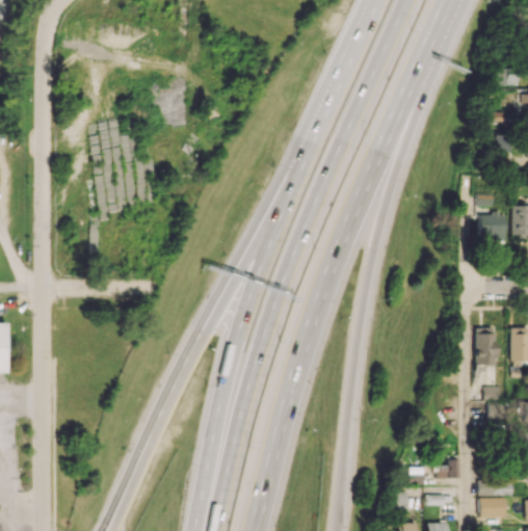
[(519,85),(520,70),(496,70),(495,84),(519,85)]
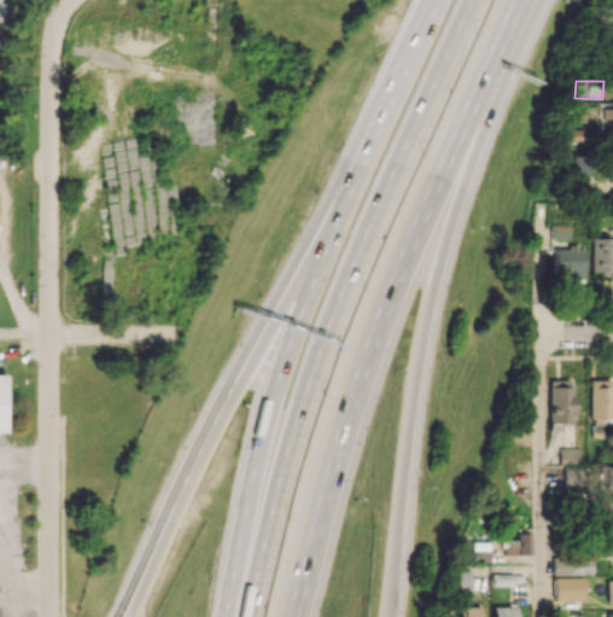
[(595,178),(595,158),(576,157),(576,176),(595,178)]
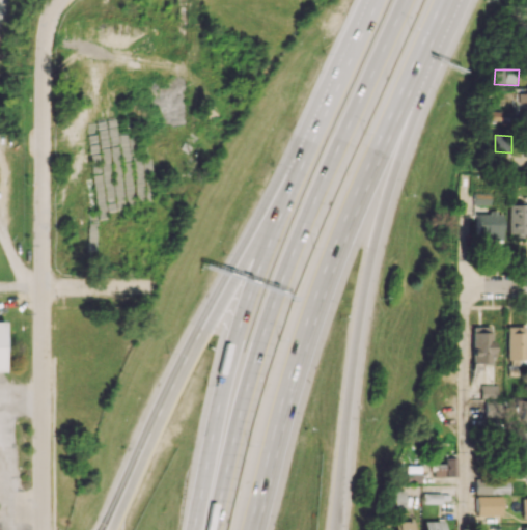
[(494,194),(476,194),(476,205),(494,205),(494,194)]
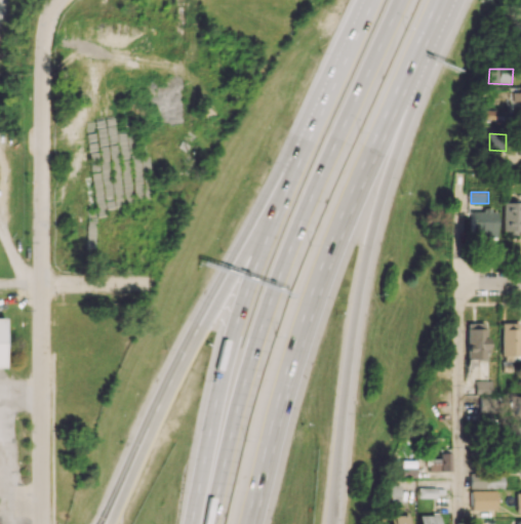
[(520,203),(507,203),(506,233),(520,233),(520,203)]
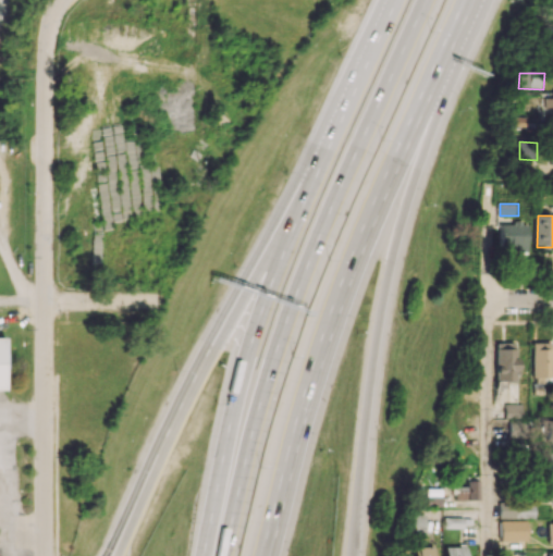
[(530,224),(503,224),(503,246),(514,246),(514,254),(530,254),(530,224)]
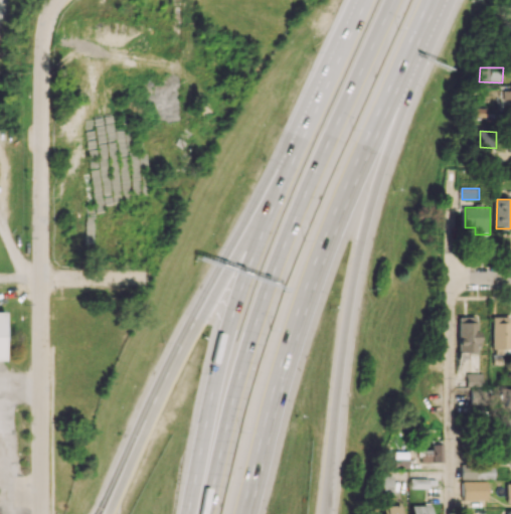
[(0,360),(8,361),(7,312),(0,312),(0,360)]
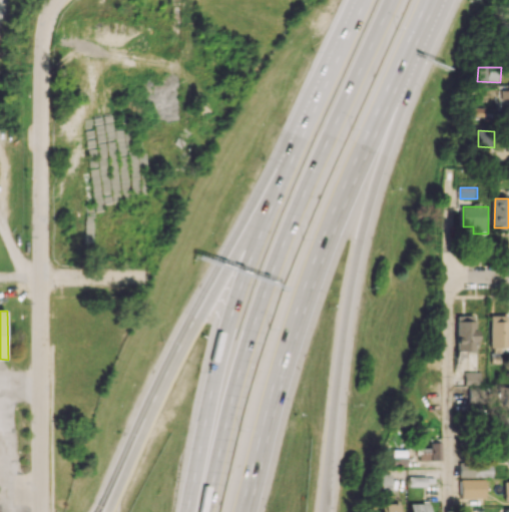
[(508,317),(493,316),(492,353),(508,353),(508,317)]
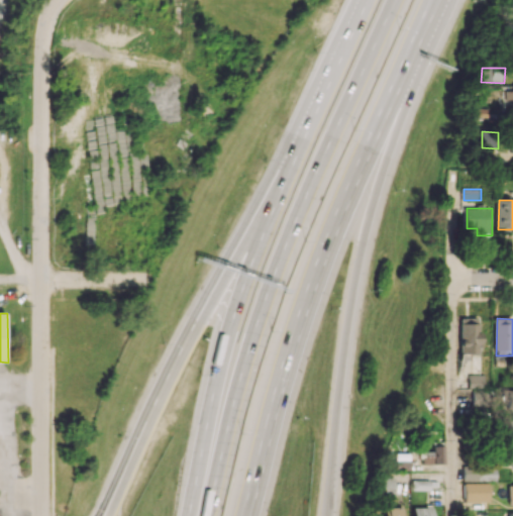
[(463,354),(483,354),(483,319),(464,319),(463,354)]
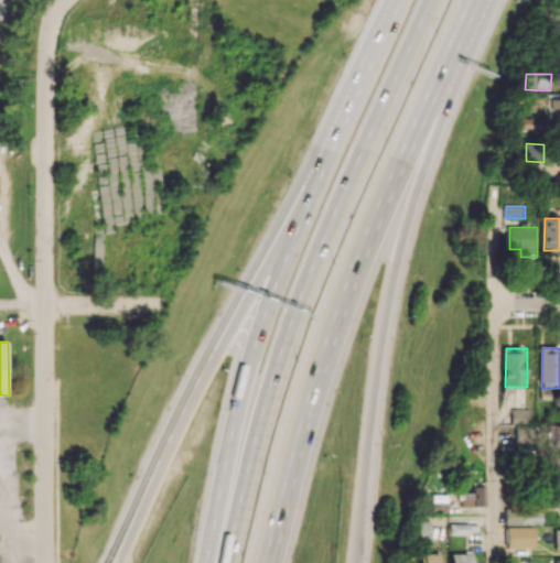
[(531,409),(515,410),(515,424),(532,424),(531,409)]
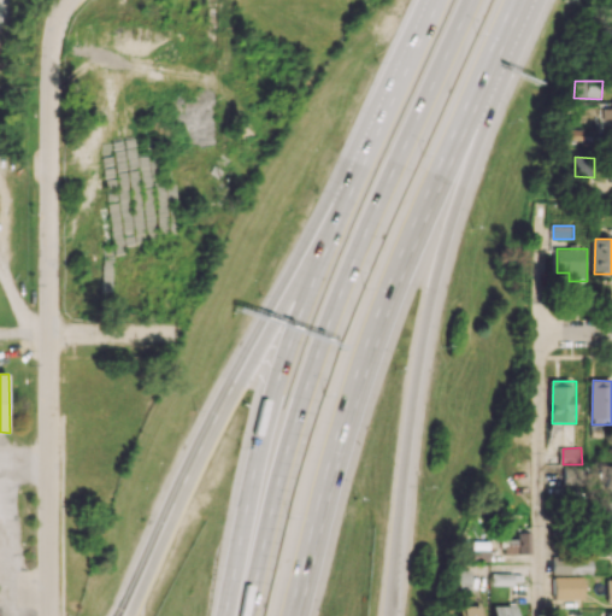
[(534,555),(533,528),(521,528),(521,540),(507,540),(507,556),(534,555)]
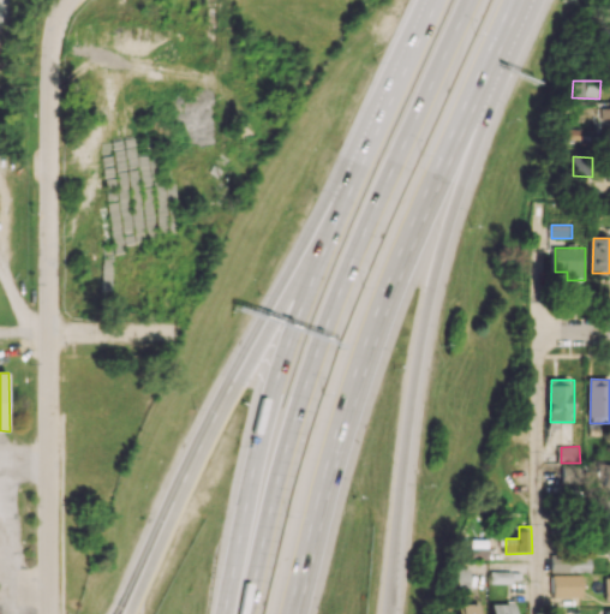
[(491,541),(473,541),(473,560),(491,560),(491,541)]
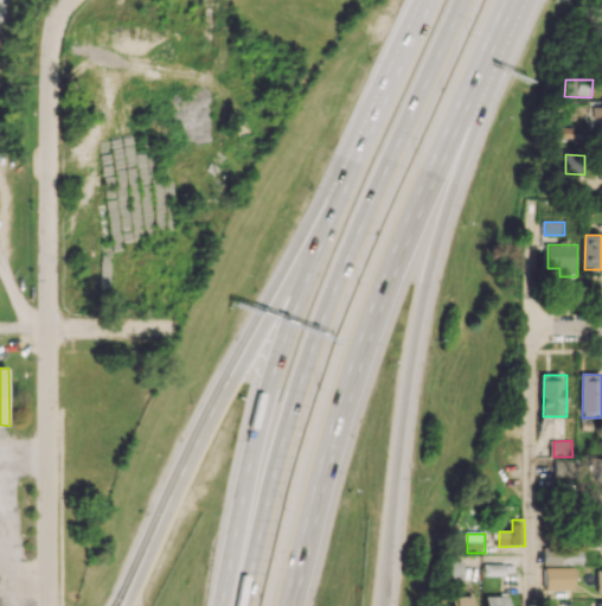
[(546,566),(586,566),(586,549),(546,550),(546,566)]
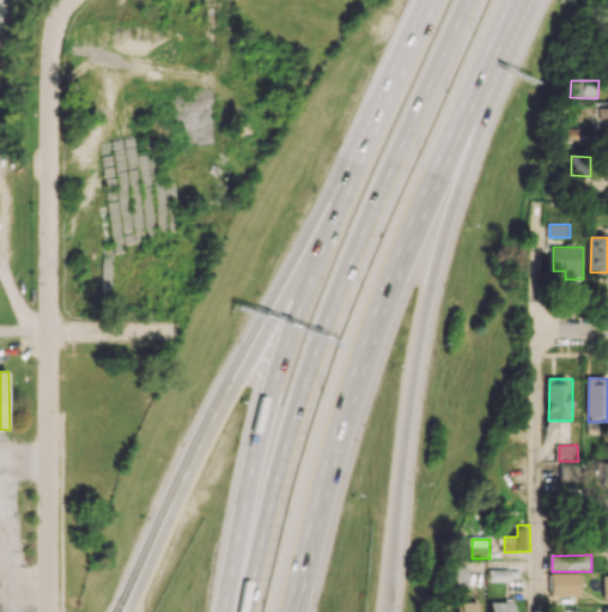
[(470,568),(451,568),(451,589),(472,589),(470,568)]
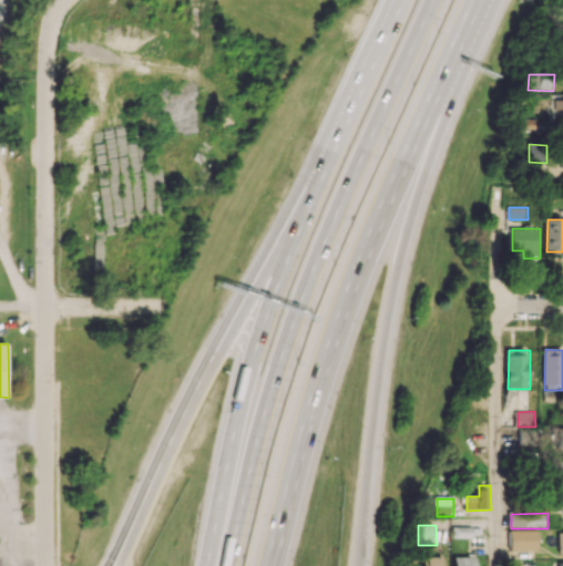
[(456,538),(476,538),(476,527),(456,527),(456,538)]
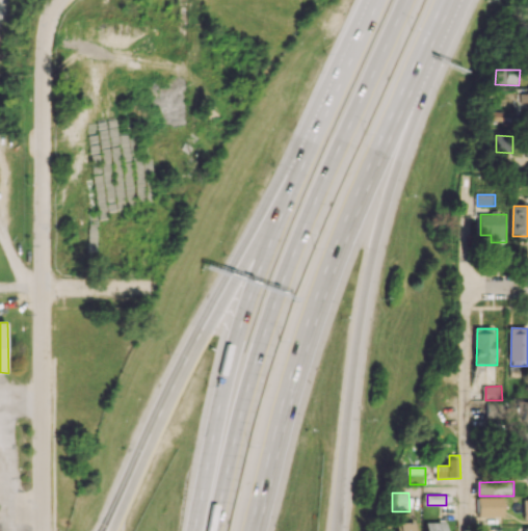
[(505,498),(480,498),(480,518),(505,518),(505,498)]
